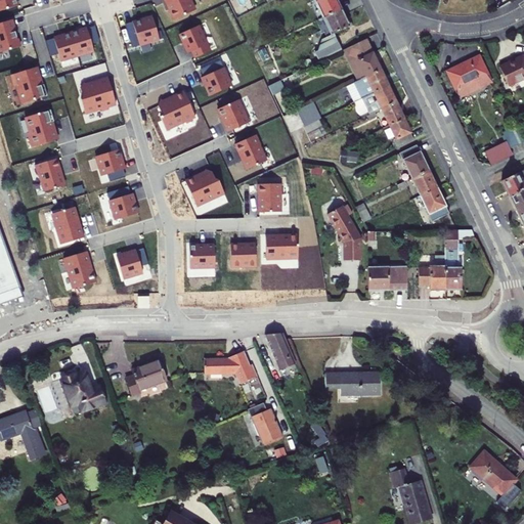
[(0,0),(0,8),(16,4),(15,0),(0,0)]
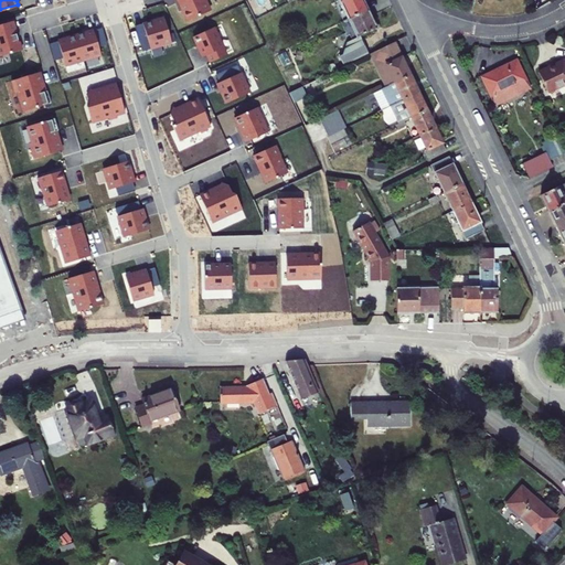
[(177,0),(178,2),(179,2),(182,8),(181,9),(185,20),(208,10),(203,0),(177,0)]
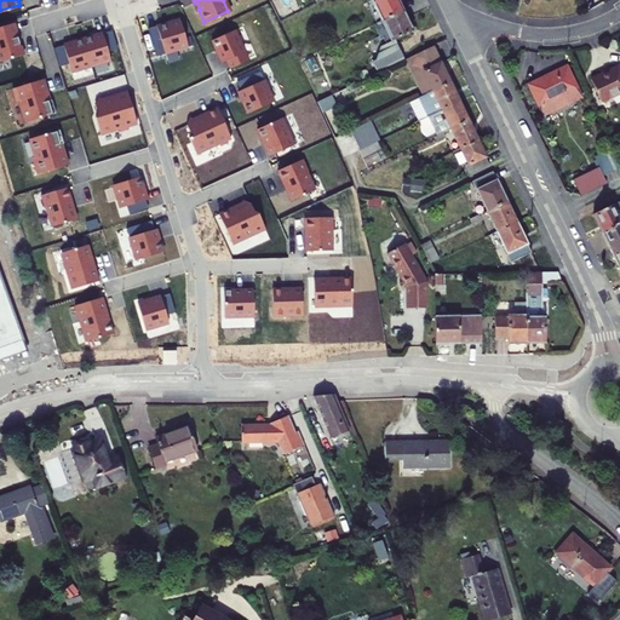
[(378,26),(400,15),(391,0),(382,0),(369,6),(378,26)]
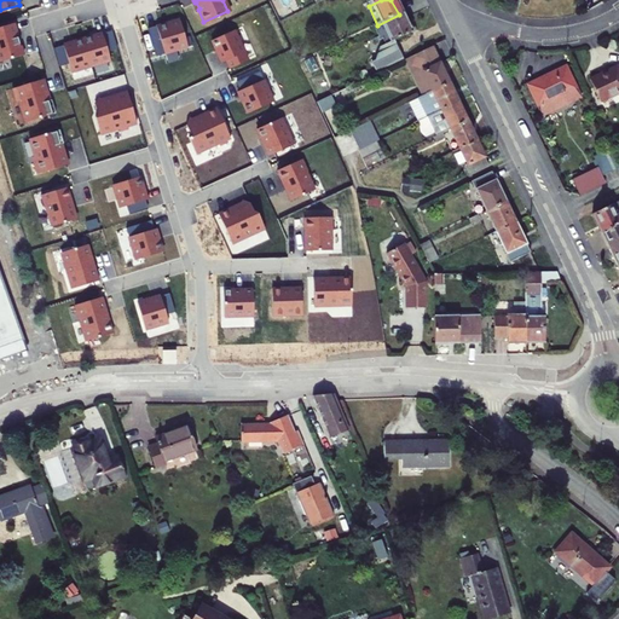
[(408,34),(399,15),(377,25),(387,44),(376,50),(371,64),(368,65),(372,76),(400,63),(389,44),(408,34)]
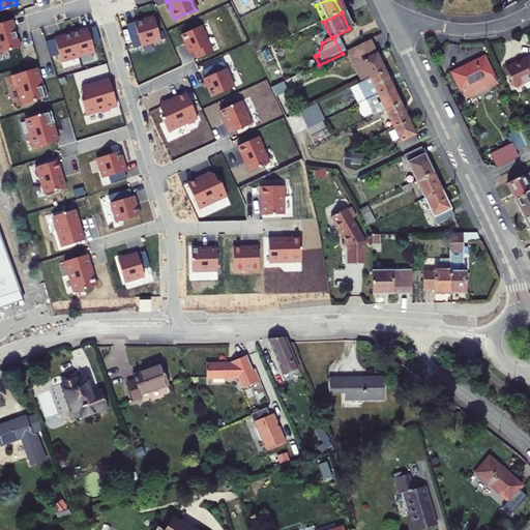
[(152,15),(125,23),(133,47),(159,38),(152,15)]
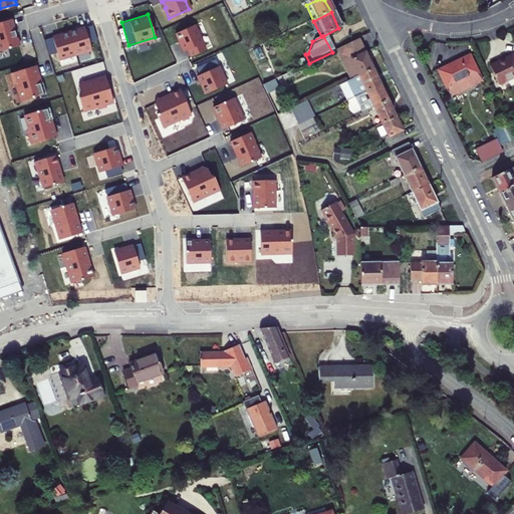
[(11,17),(0,20),(0,49),(18,44),(13,28),(14,27),(11,17)]
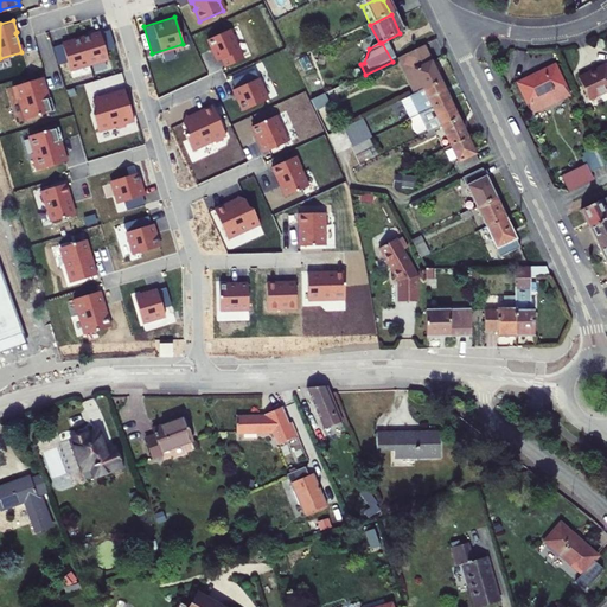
[(229,27),(206,38),(217,59),(222,57),(225,65),(242,57),(229,27)]
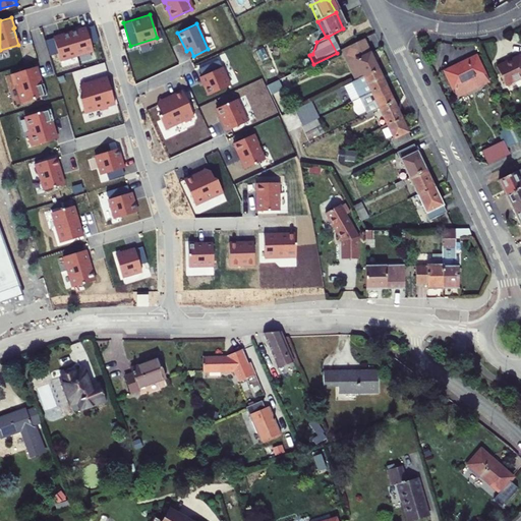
[(94,24),(85,26),(90,42),(98,39),(94,24)]
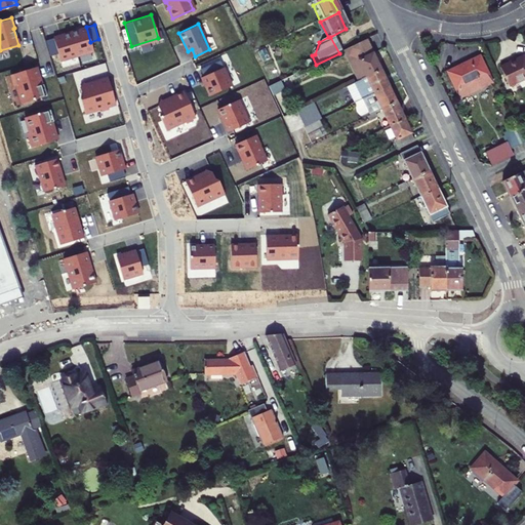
[(86,26),(69,31),(76,54),(92,49),(90,42),(86,27),(86,26)]
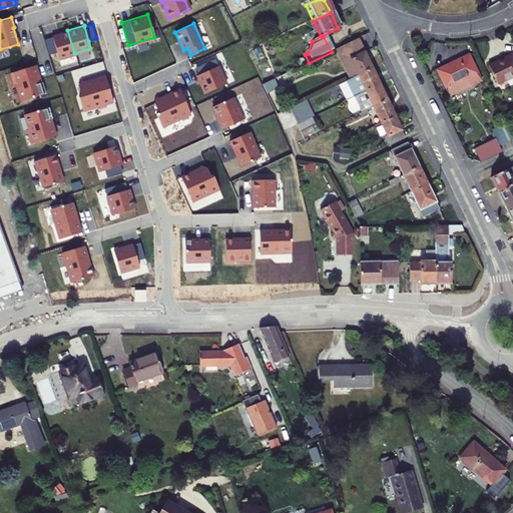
[(67,30),(51,35),(51,36),(56,51),(58,58),(74,53),(67,30)]
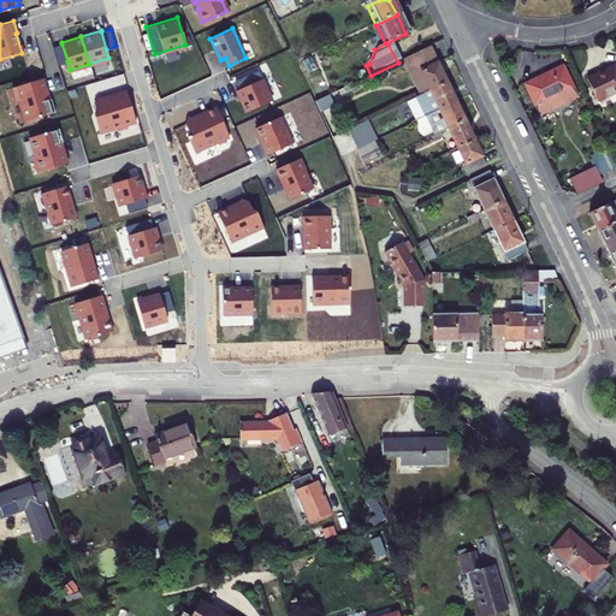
[(61,43),(53,46),(58,64),(67,61),(61,43)]
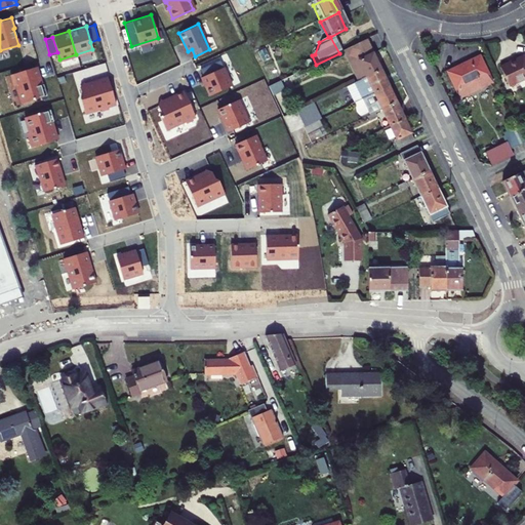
[(342,61),(365,49),(362,42),(339,53),(342,61)]
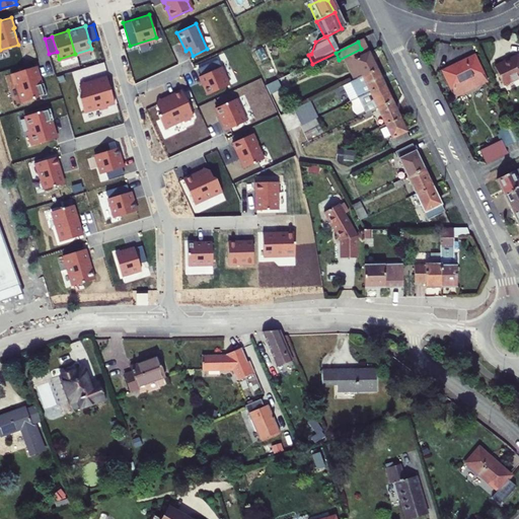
[(350,83),(372,73),(361,49),(339,60),(350,83)]
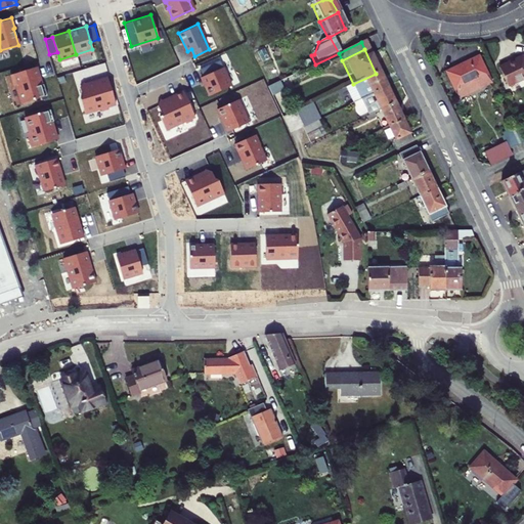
[(219,58),(199,68),(202,75),(200,76),(209,94),(230,84),(219,58)]
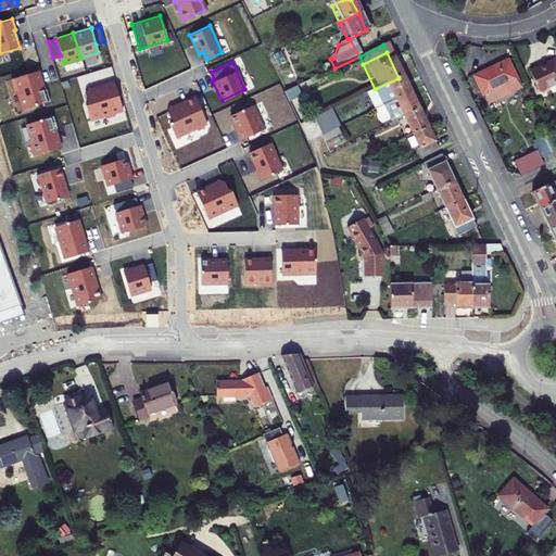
[(512,86),(502,65),(467,81),(478,105),(481,104),(482,108),(495,101),(492,93),(512,86)]
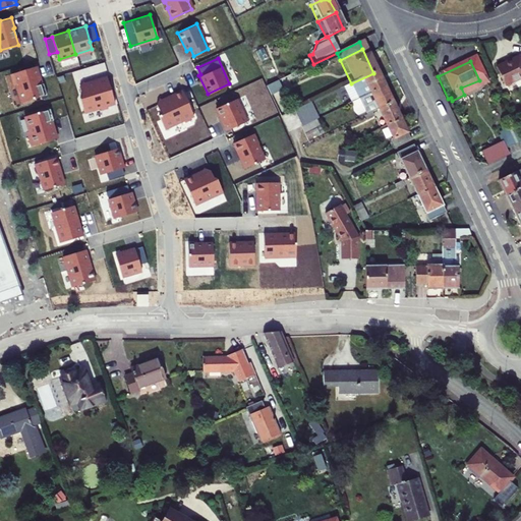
[(520,63),(517,65),(516,63),(491,73),(499,92),(514,85),(516,92),(520,90),(520,63)]
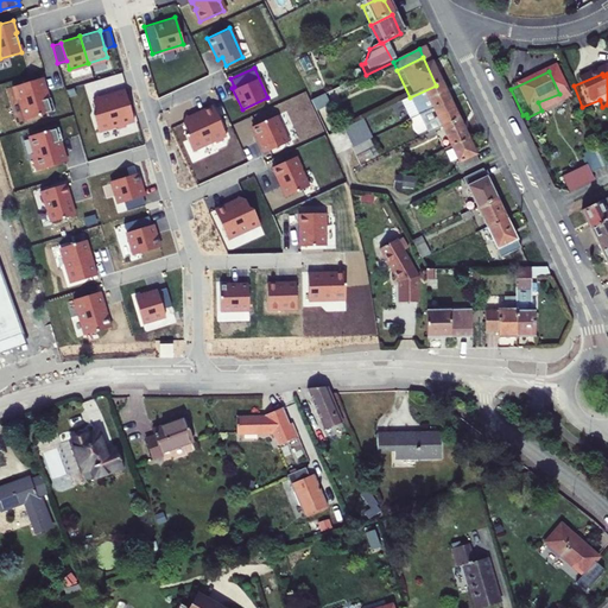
[(45,89),(40,76),(11,84),(14,99),(18,97),(25,118),(54,109),(50,96),(44,97),(42,90),(45,89)]
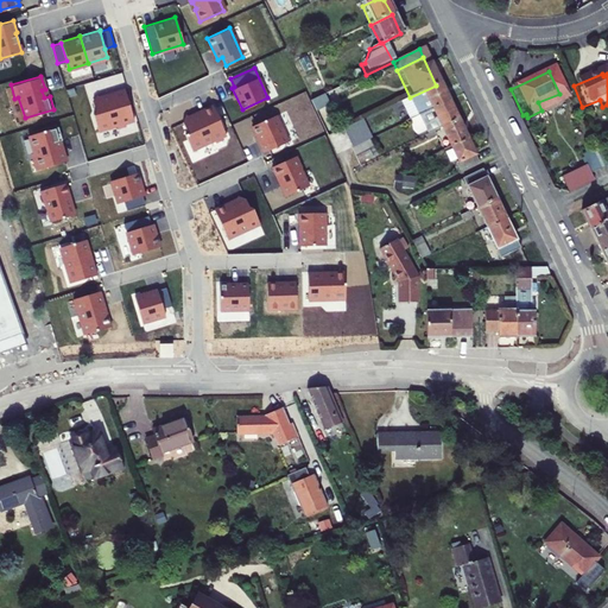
[(416,119),(445,105),(436,86),(410,97),(415,108),(410,109),(409,107),(400,112),(405,124),(416,119)]
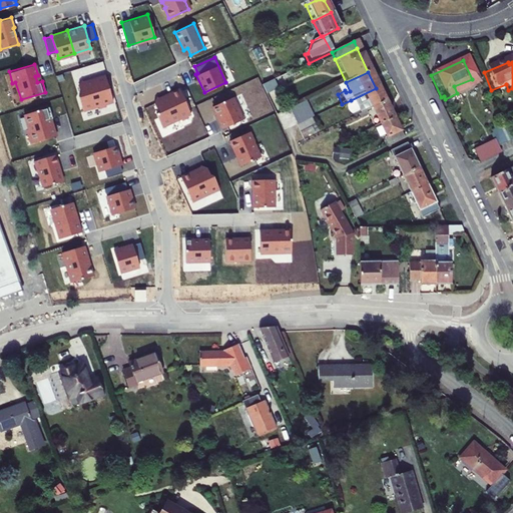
[(87,82),(81,78),(77,84),(79,92),(78,95),(81,110),(96,105),(99,107),(103,106),(104,103),(112,101),(104,74),(93,77),(94,79),(87,82)]
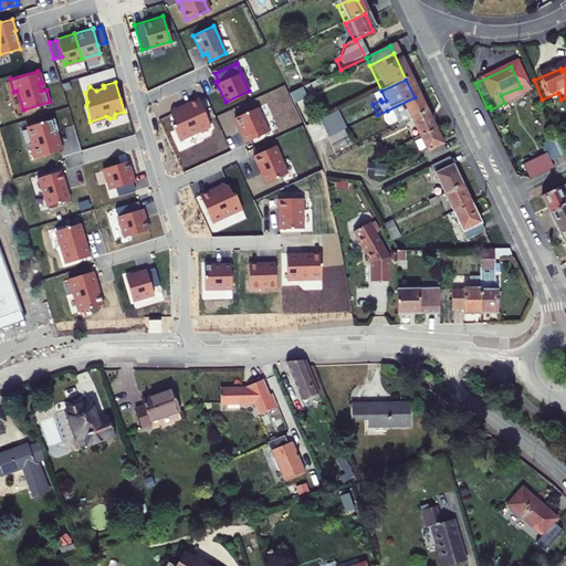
[(291,93),(295,103),(308,96),(303,86),(291,93)]
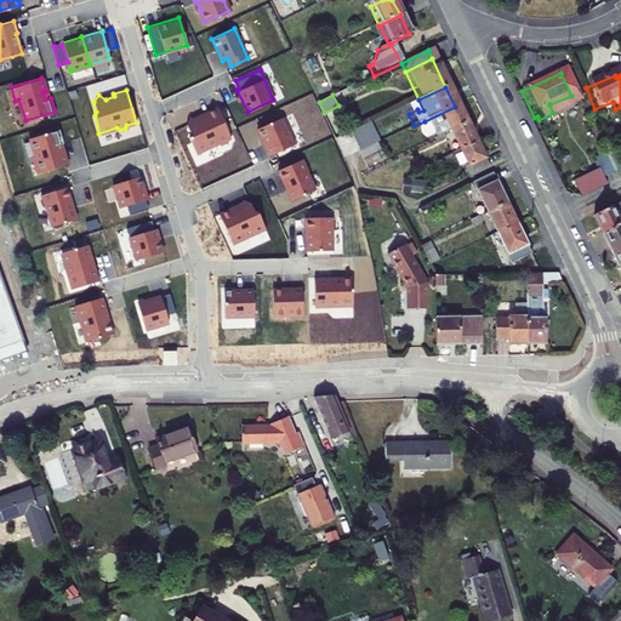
[(197,119),(188,115),(186,124),(189,132),(188,136),(194,153),(212,146),(215,147),(220,144),(221,142),(229,137),(216,107),(204,113),(205,115),(197,119)]
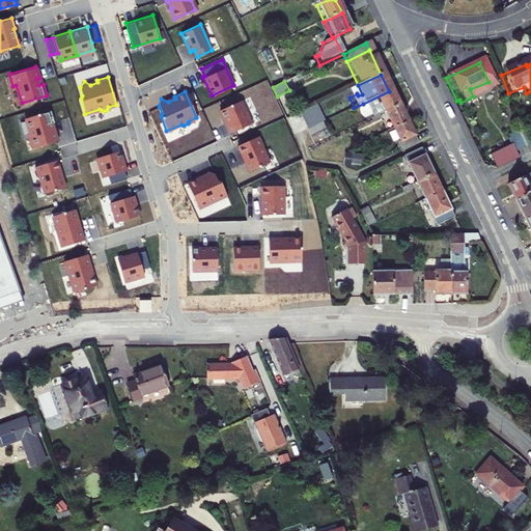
[(371,120),(374,118),(382,115),(396,108),(389,91),(363,104),(371,120)]
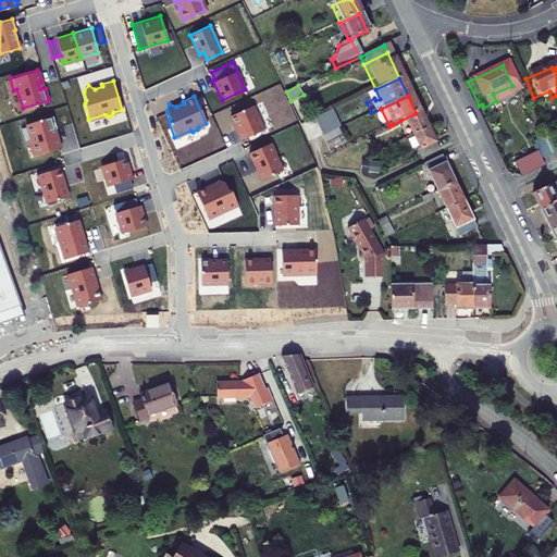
[(252,104),(230,114),(240,138),(263,128),(252,104)]
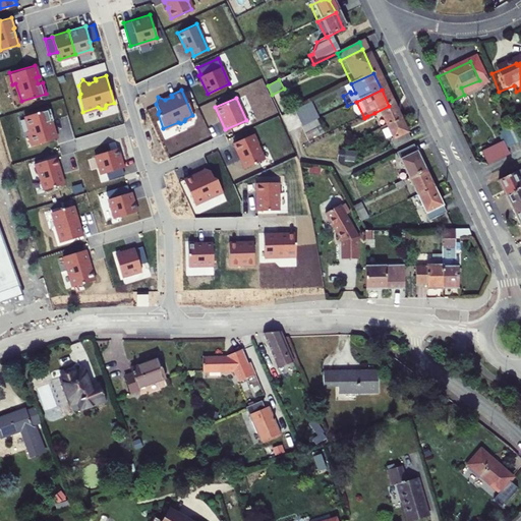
[(310,101),(295,109),(302,125),(314,119),(317,118),(319,117),(310,101)]
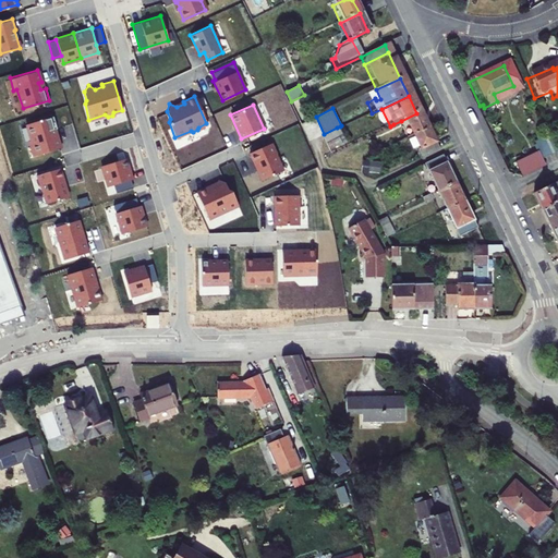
[(410,138),(425,131),(416,113),(401,121),(410,138)]
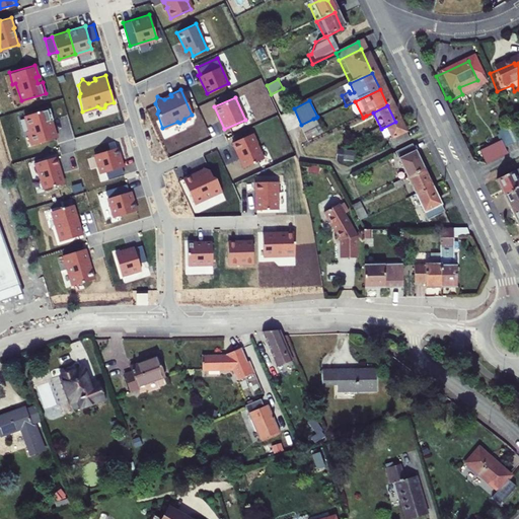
[(49,107),(24,115),(28,129),(25,130),(29,144),(55,137),(52,126),(49,126),(47,120),(52,119),(49,107)]
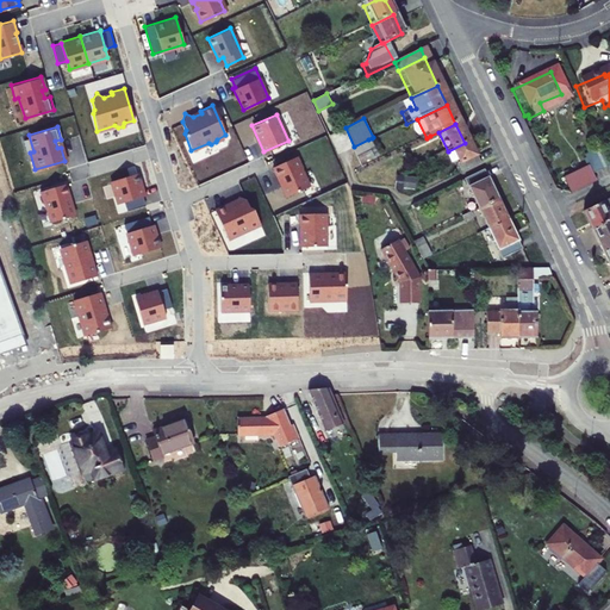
[(354,147),(361,162),(379,154),(372,138),(368,139),(354,147)]
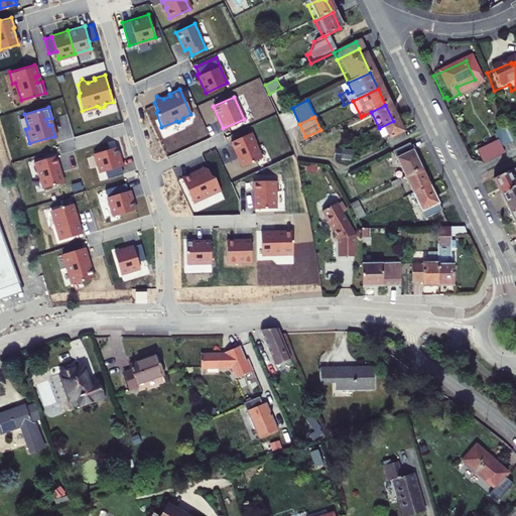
[(379,128),(385,141),(382,142),(385,149),(402,141),(393,121),(379,128)]
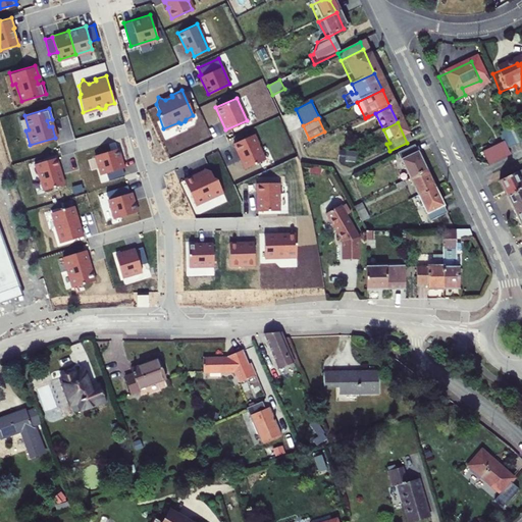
[(517,148),(509,132),(493,139),(501,155),(517,148)]
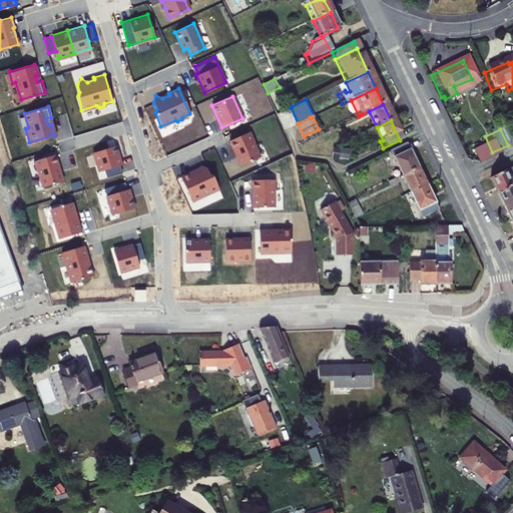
[(249,130),(228,139),(233,149),(240,164),(260,156),(252,141),(254,140),(249,130)]
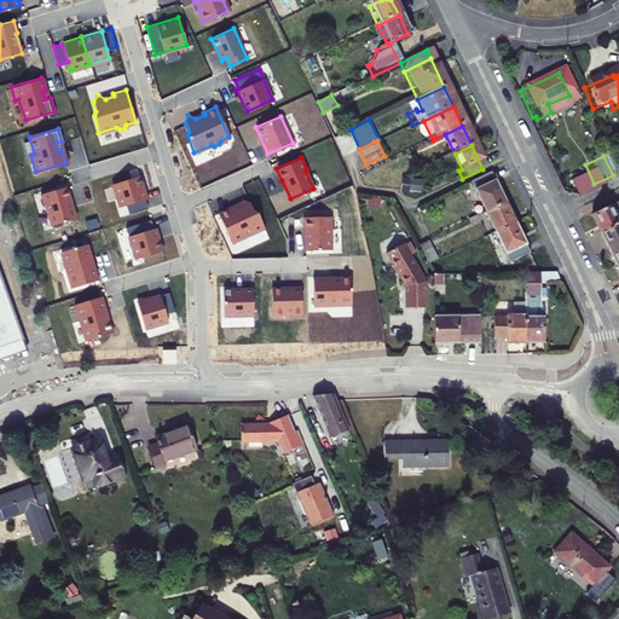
[(111,183),(119,206),(145,197),(139,174),(111,183)]
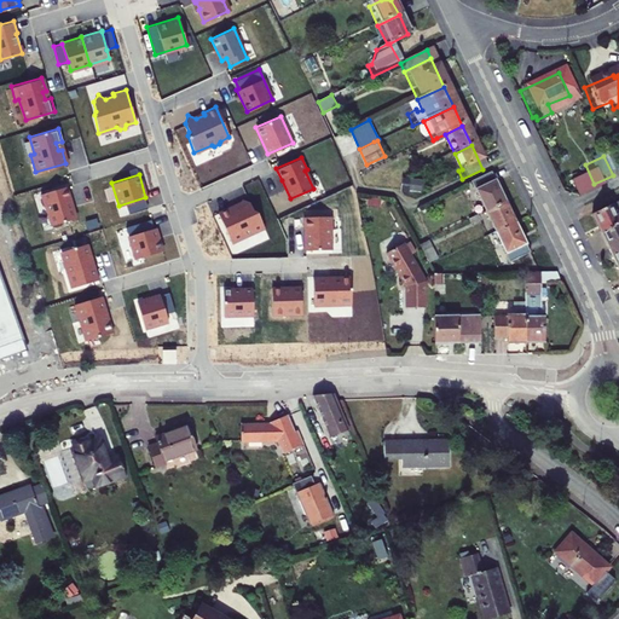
[(404,177),(404,190),(423,190),(423,178),(404,177)]
